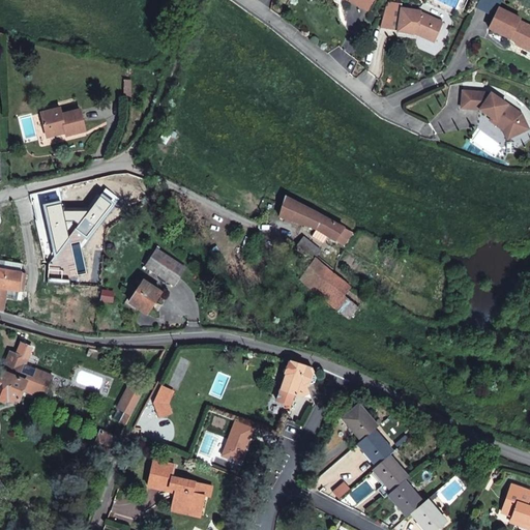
[(373,0),(350,0),(350,1),(367,10),(373,0)]
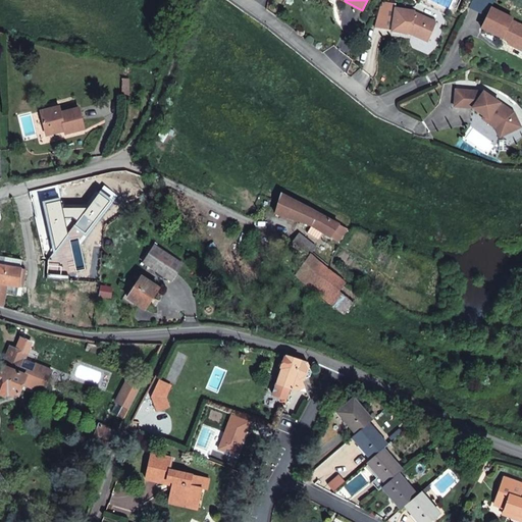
[(429,0),(420,0),(419,3),(448,16),(451,10),(429,0)]
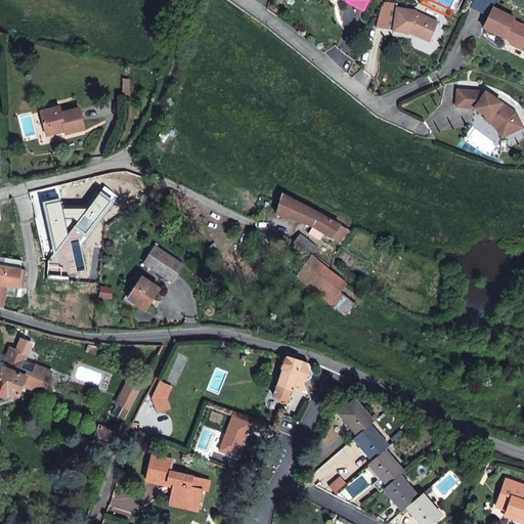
[(515,17),(493,7),(483,28),(505,38),(506,36),(513,39),(510,44),(523,50),(523,49),(523,25),(514,20),(515,17)]
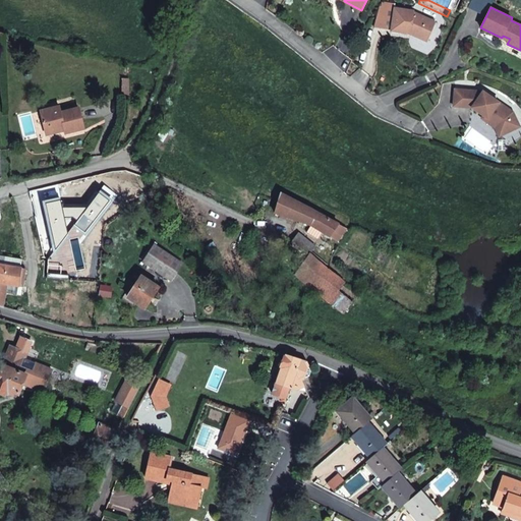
[(415,12),(396,9),(392,33),(412,36),(412,35),(418,36),(419,39),(428,43),(437,23),(415,13),(415,12)]
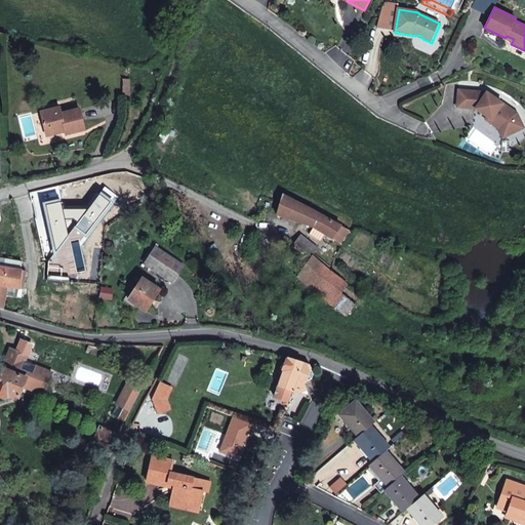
[(487,92),(458,90),(457,108),(476,109),(488,117),(500,125),(501,123),(505,125),(510,134),(524,127),(517,113),(487,92)]
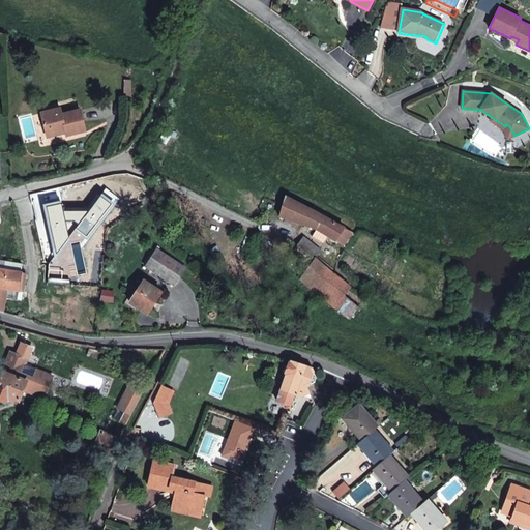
[(85,130),(81,110),(62,115),(60,109),(41,113),(47,134),(64,128),(65,133),(66,136),(85,130)]
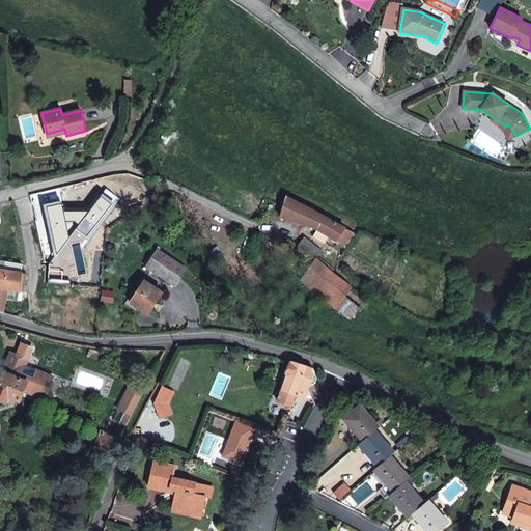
[(509,139),(515,136),(510,127),(507,124),(506,127),(494,118),(492,121),(505,130),(509,139)]
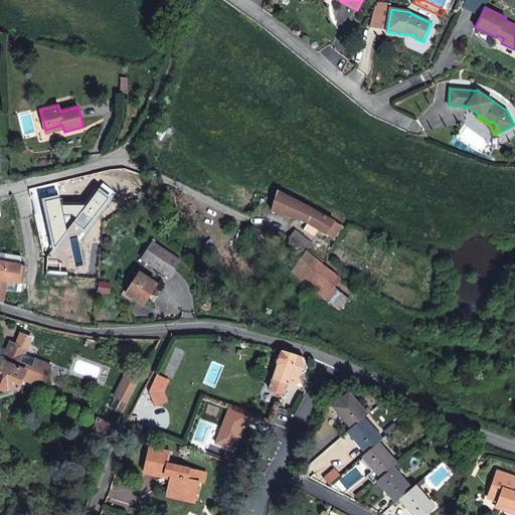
[(62,125),(45,130),(45,134),(63,129),(62,125)]
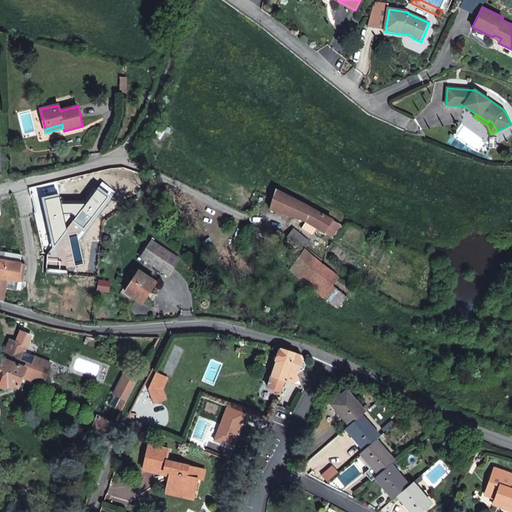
[(304,205),(275,189),(269,209),(304,221),(331,236),(340,224),(333,220),(304,205)]
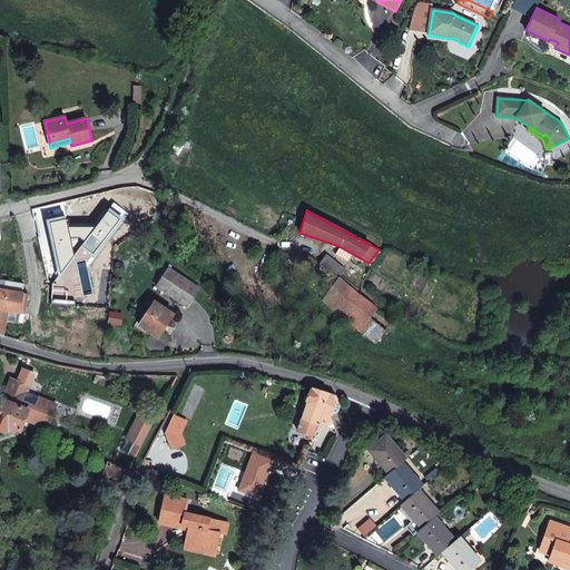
[(342,268),(325,256),(320,264),(335,276),(342,268)]
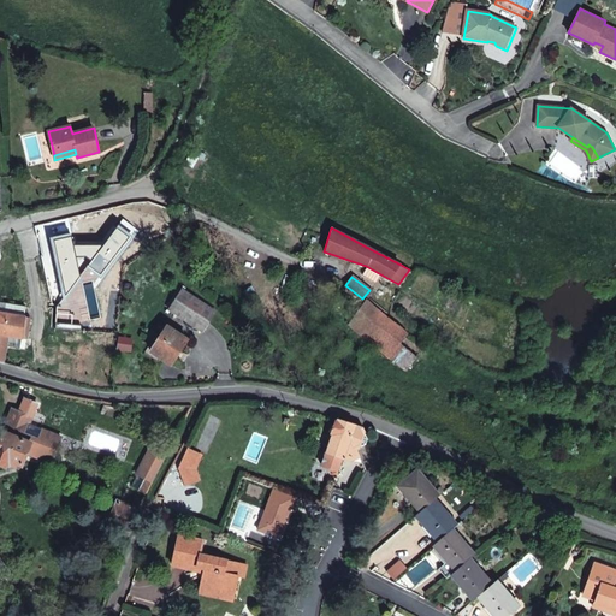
[(215,312),(182,289),(169,309),(202,332),(215,312)]
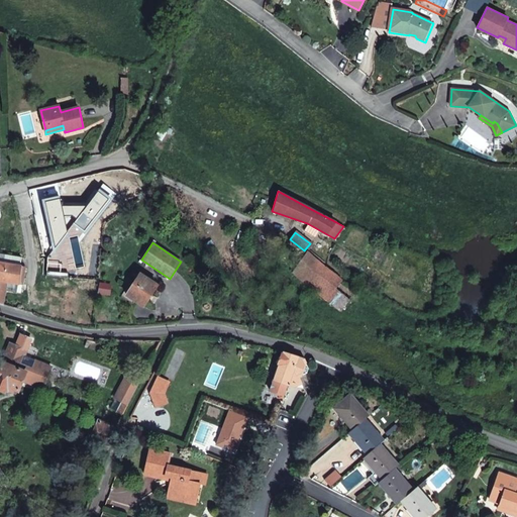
[(69,260),(70,244),(61,243),(61,259),(47,259),(45,276),(72,277),(73,260),(69,260)]
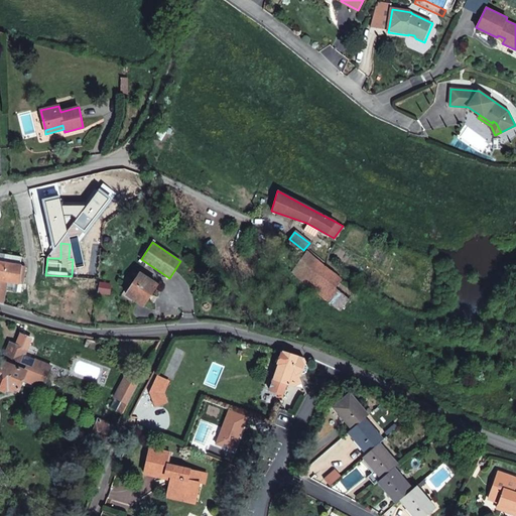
[(356,292),(306,251),(303,256),(291,272),(340,310),(356,292)]
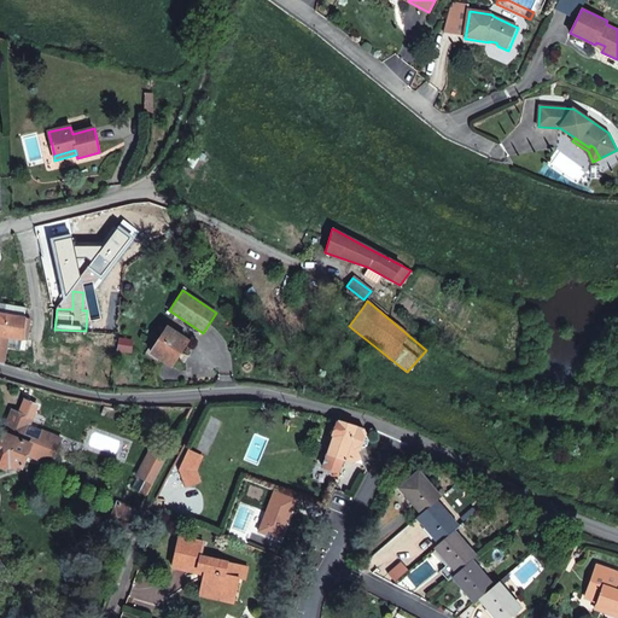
[(27,308),(0,303),(0,362),(4,363),(7,348),(9,337),(27,339),(30,319),(24,318),(27,308)]
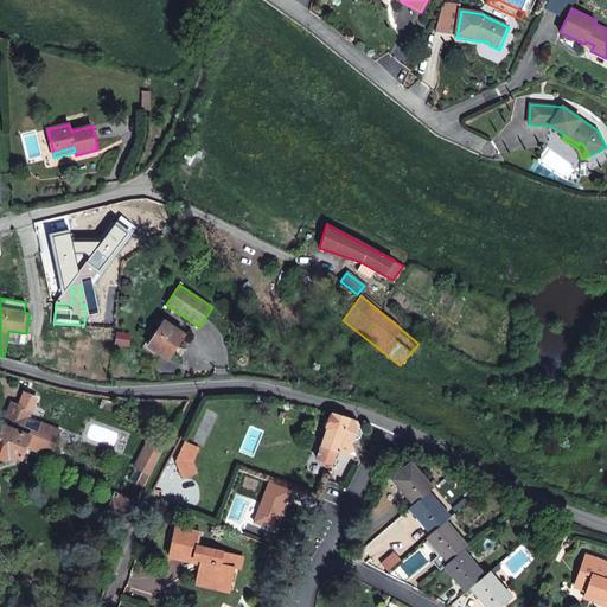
[(165,321),(148,346),(168,359),(185,336),(165,321)]
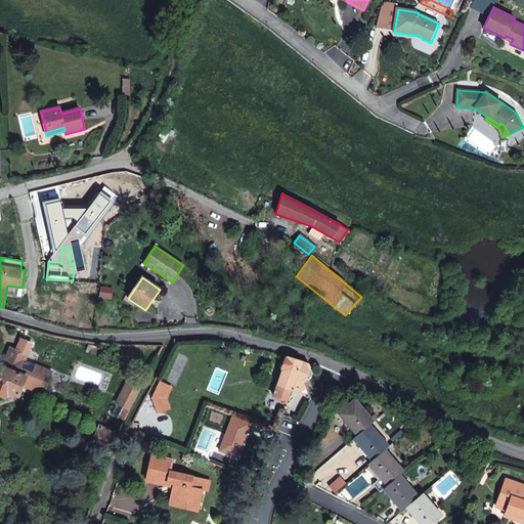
[(7,286),(6,295),(22,298),(23,288),(7,286)]
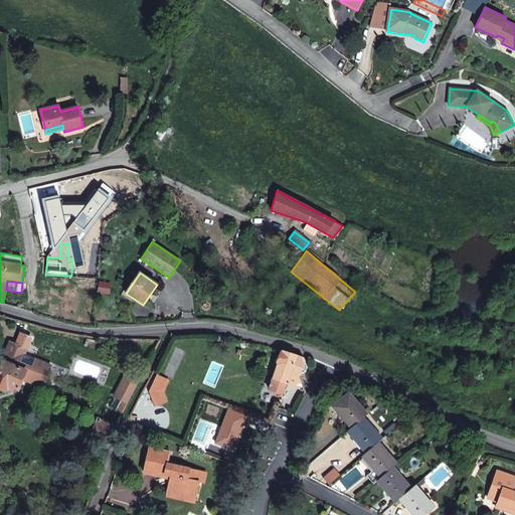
[(111,283),(101,282),(99,292),(109,294),(111,283)]
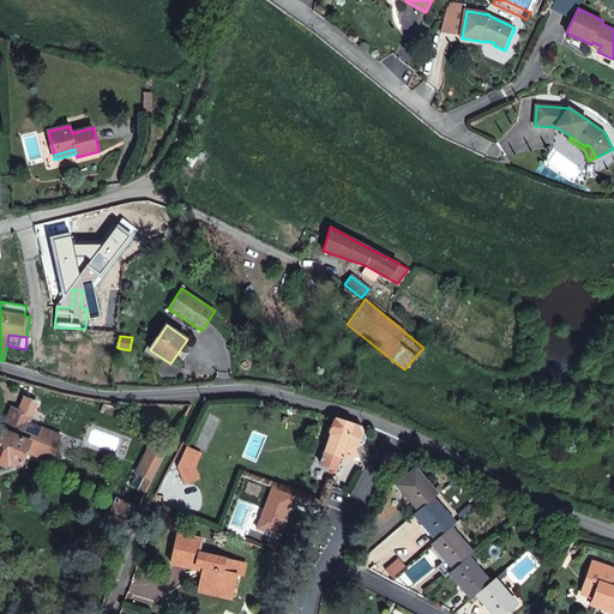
[(5,431),(2,429),(0,435),(0,462),(6,465),(8,459),(22,464),(28,451),(52,462),(62,437),(59,434),(43,427),(30,422),(32,416),(13,408),(5,431)]
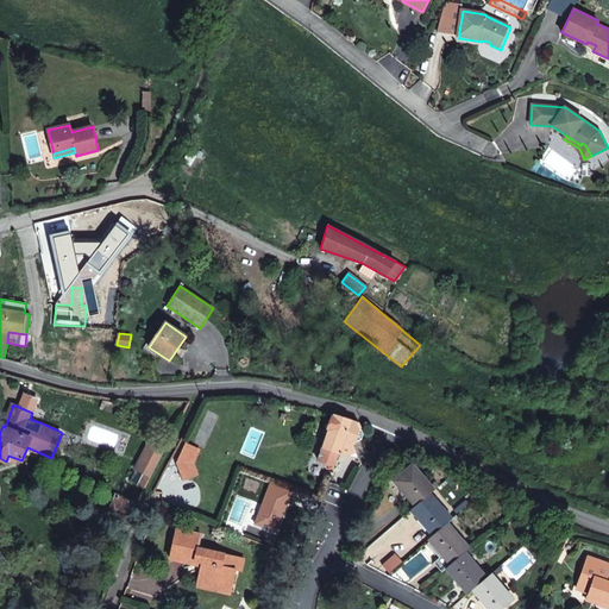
[(364,434),(358,422),(351,420),(334,414),(318,460),(330,465),(328,469),(333,470),(339,454),(347,457),(351,454),(350,451),(355,450),(352,445),(362,440),(364,434)]
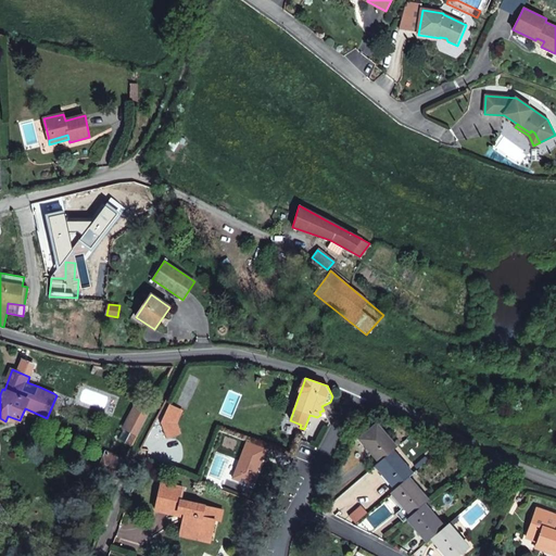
[(138,401),(135,407),(149,415),(152,408),(138,401)]
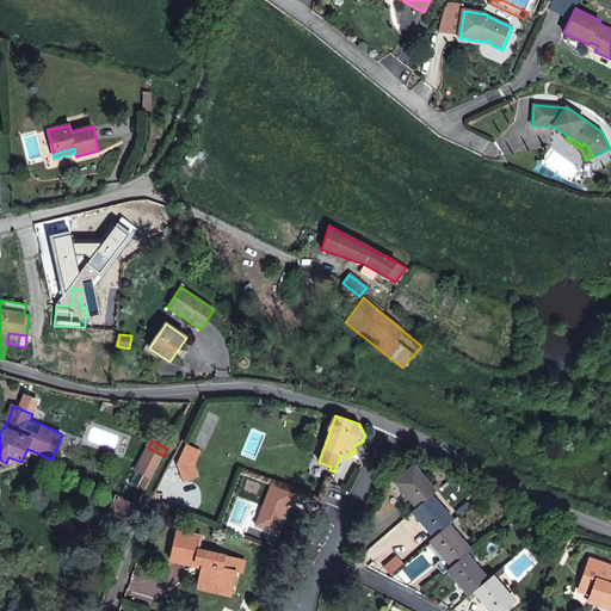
[(199,452),(185,445),(181,454),(178,466),(183,481),(197,476),(192,466),(199,452)]
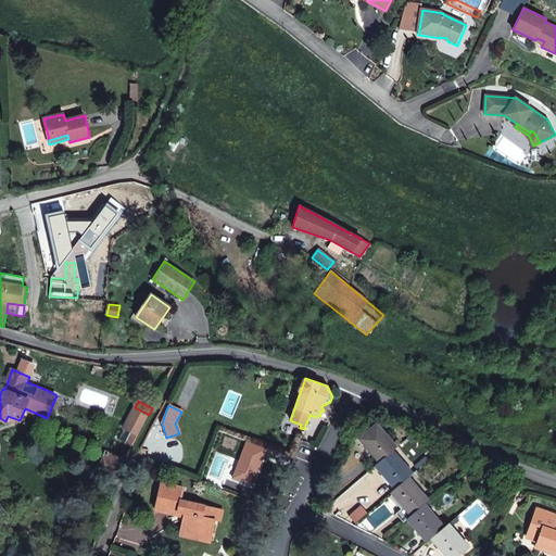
[(118,439),(124,442),(133,445),(137,437),(149,415),(135,407),(124,428),(118,439)]
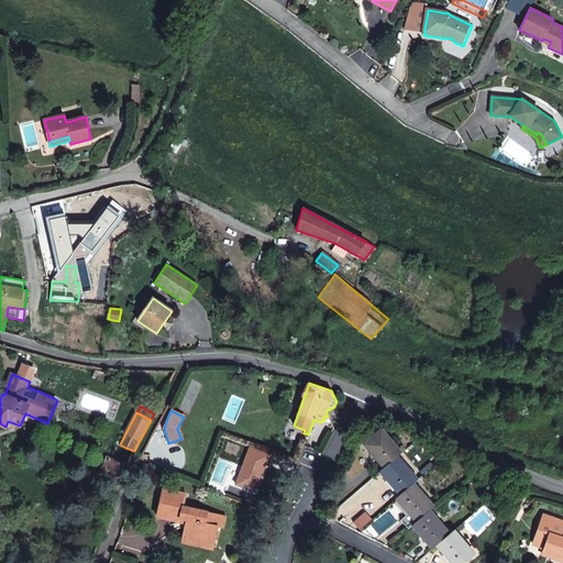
[(403,453),(382,429),(365,444),(385,467),(398,456),(403,453)]
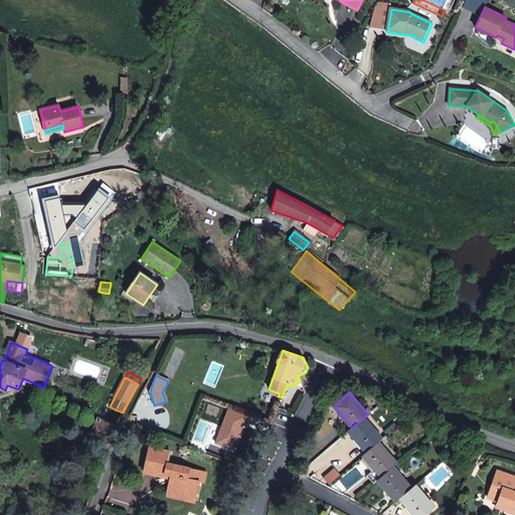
[(228,408),(215,443),(233,450),(237,439),(236,437),(237,434),(239,435),(246,415),(228,408)]
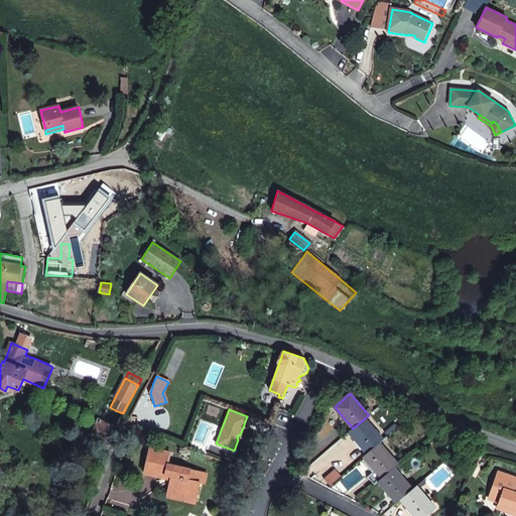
[(118,425),(99,417),(92,437),(110,445),(117,427),(118,425)]
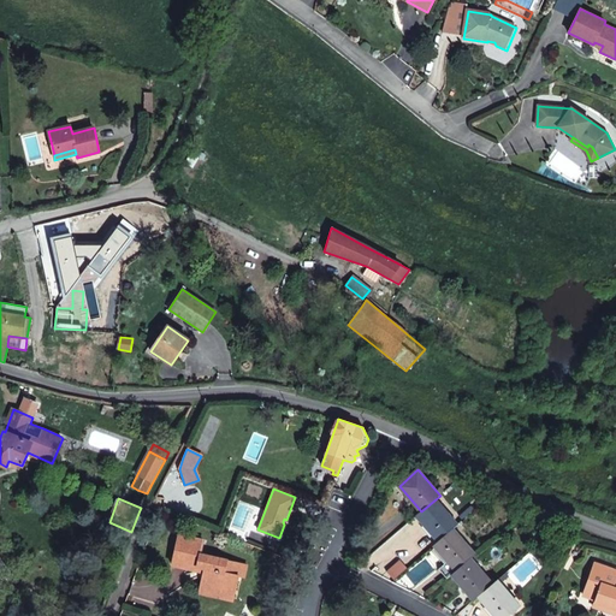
[(436,499),(421,511),(416,515),(438,542),(454,528),(458,525),(436,499)]
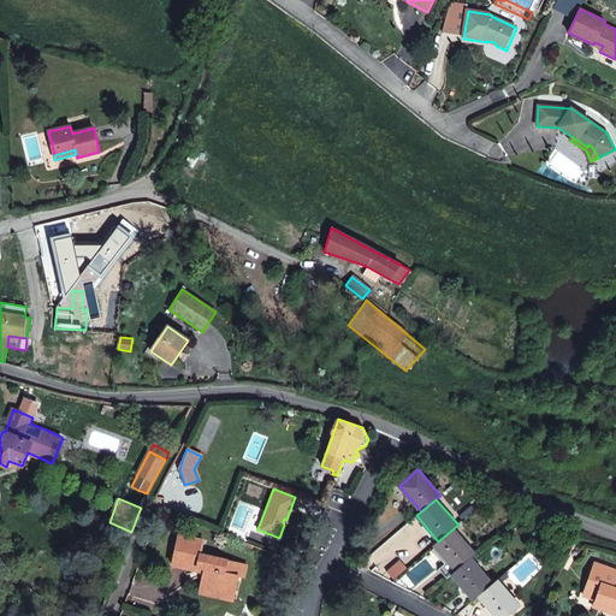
[(454,528),(438,542),(434,545),(456,572),(471,558),(475,555),(454,528)]
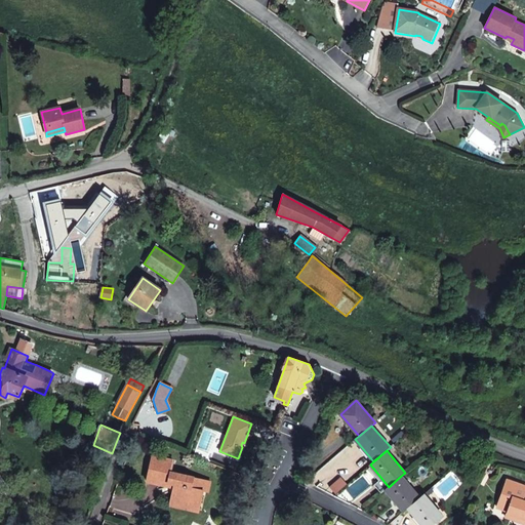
[(269,458),(259,455),(255,468),(265,471),(269,460),(269,458)]
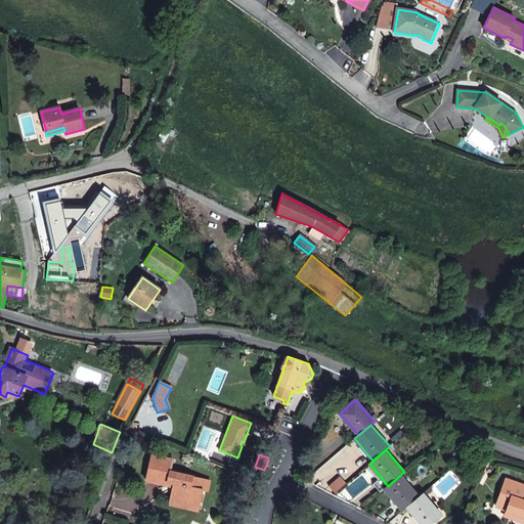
[(205,480),(171,472),(173,461),(153,455),(146,480),(168,485),(168,482),(174,484),(170,499),(186,504),(187,498),(200,501),(203,490),(205,480)]
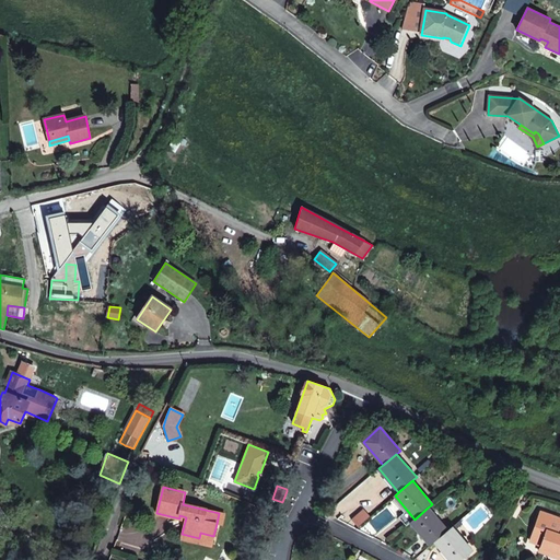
[(428,508),(415,520),(410,523),(431,546),(434,543),(448,532),(448,531),(428,508)]
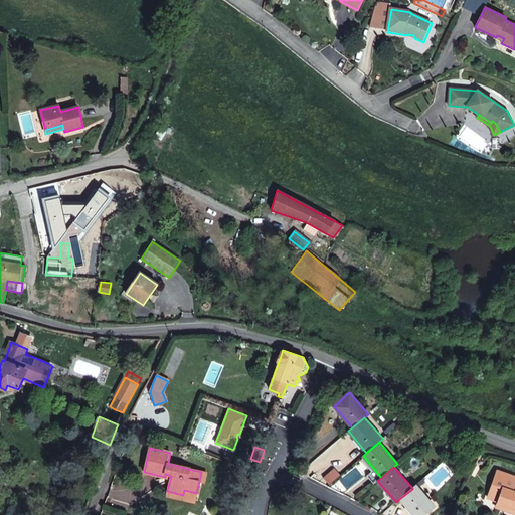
[(513,487),(514,481),(514,476),(511,476),(499,472),(497,471),(489,493),(499,497),(498,501),(497,504),(514,509),(514,510),(514,513),(514,491),(512,490),(513,487)]
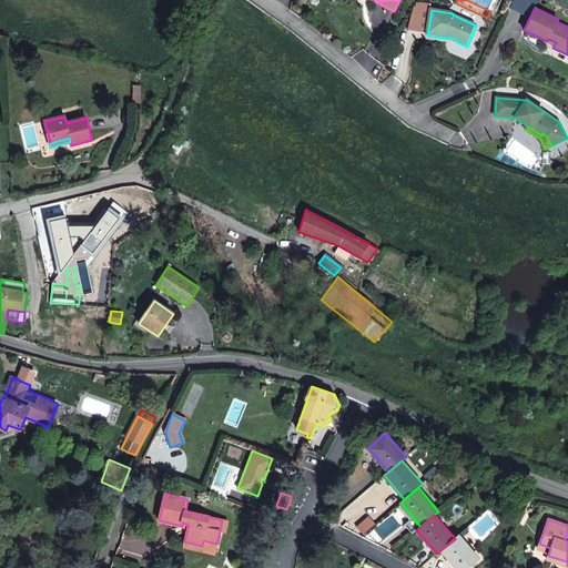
[(229,521),(222,520),(220,531),(226,534),(229,521)]
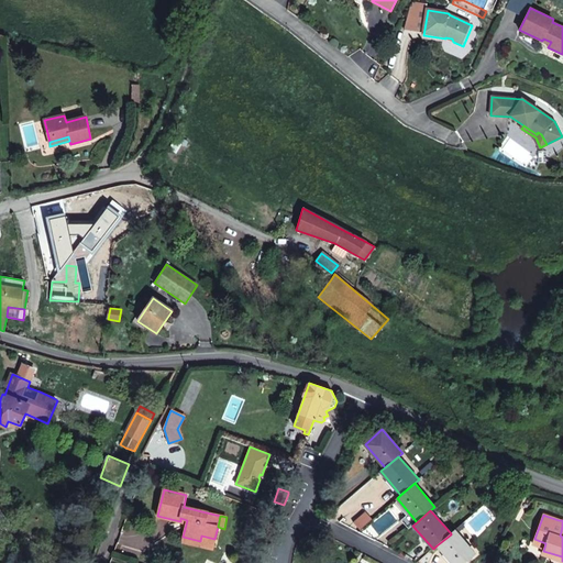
[(463,523),(454,530),(457,533),(465,527),(463,523)]
